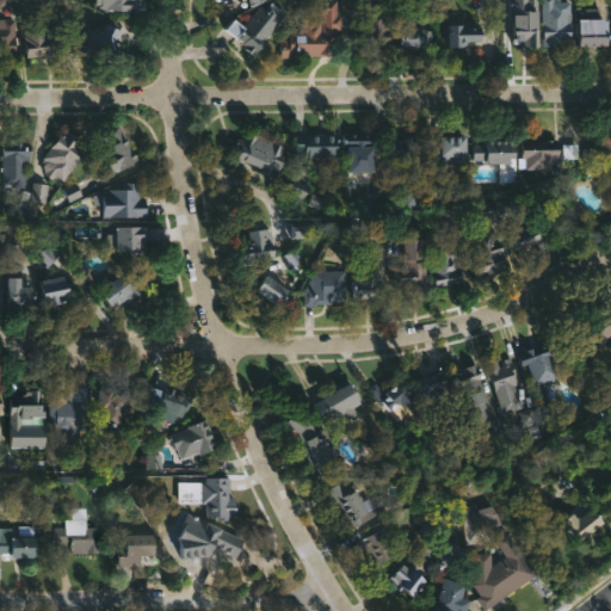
[(133,0),(133,11),(103,10),(103,4),(97,4),(97,0),(133,0)]
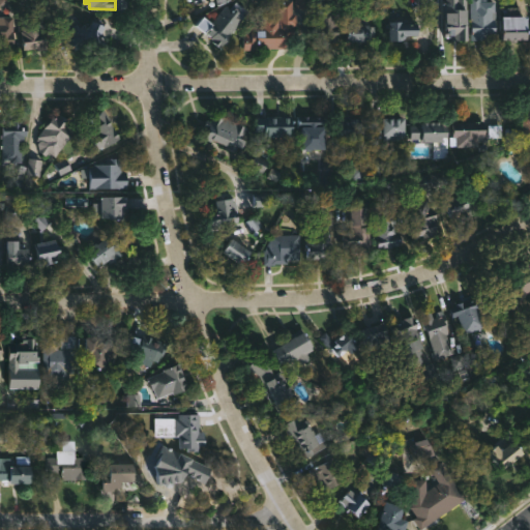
[(290,0),(291,7),(291,12),(294,12),(295,25),(289,25),(289,40),(284,40),(284,48),(242,49),(242,34),(246,34),(246,28),(248,28),(248,25),(261,25),(261,16),(274,15),(274,19),(280,19),(280,11),(272,11),(271,0),(290,0)]
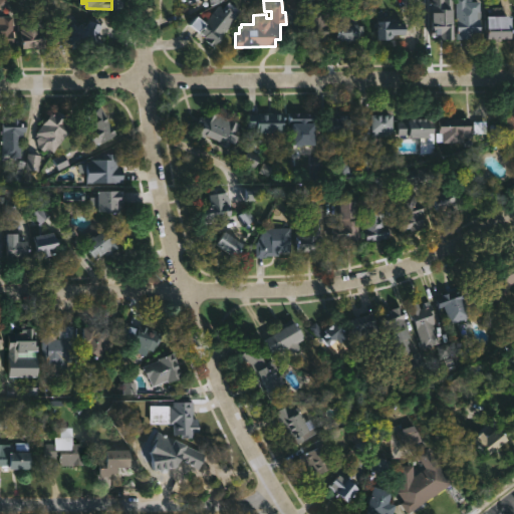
[(473,0),(473,1),(478,1),(478,10),(480,10),(480,19),(478,19),(478,33),(470,33),(470,37),(456,37),(456,0),(473,0)]
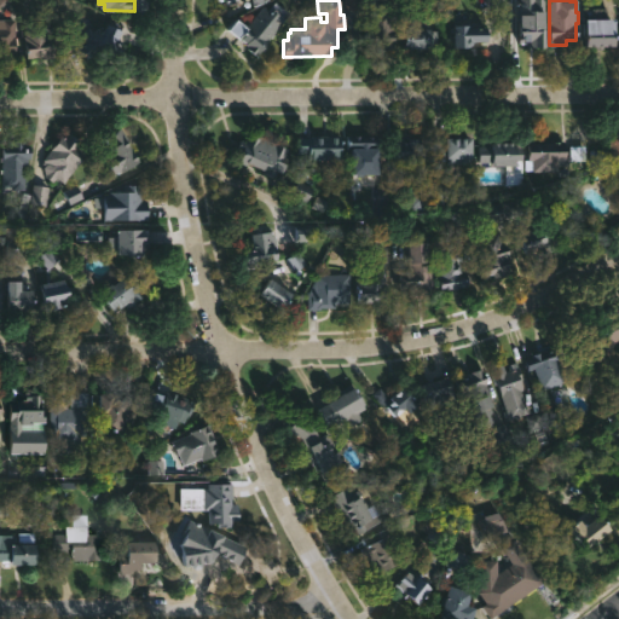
[(276,1),(290,12),(268,41),(264,51),(258,55),(250,50),(252,47),(227,29),(237,18),(247,27),(265,5),(270,9),(276,1)]
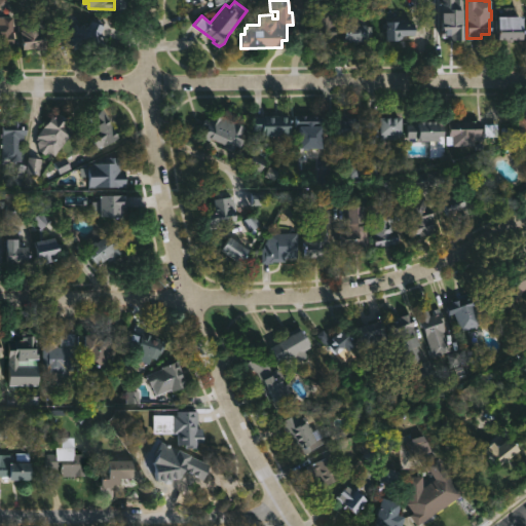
[(460,4),(460,39),(438,39),(437,4),(445,4),(445,13),(450,13),(450,4),(460,4)]
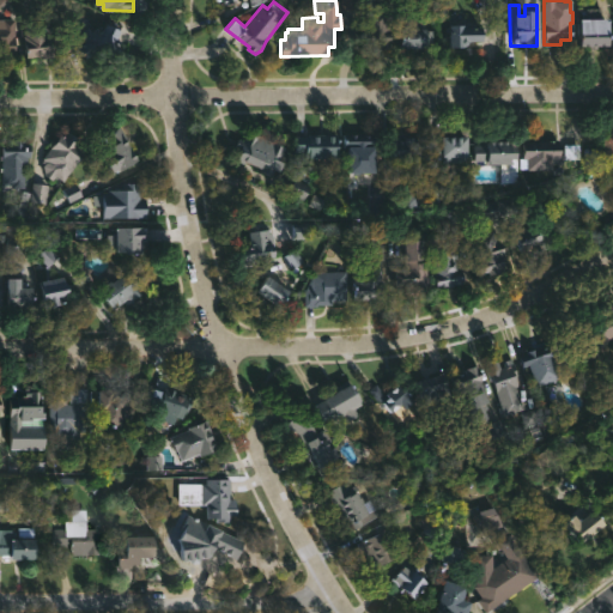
[(371,14),(393,14),(392,49),(376,49),(376,46),(364,46),(364,31),(371,31),(371,14)]
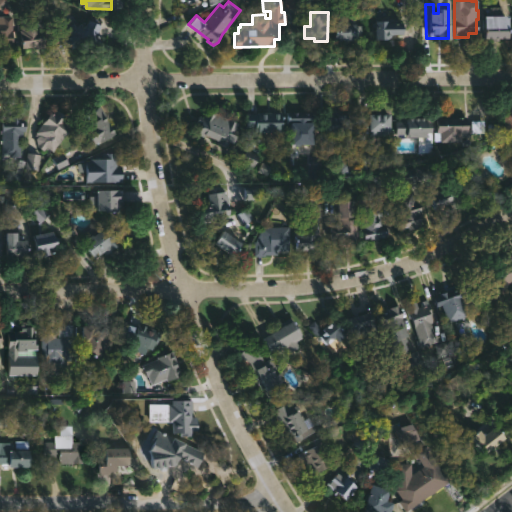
[(511,37),(500,37),(500,40),(494,40),(494,37),(488,38),(488,15),(511,14),(511,37)]
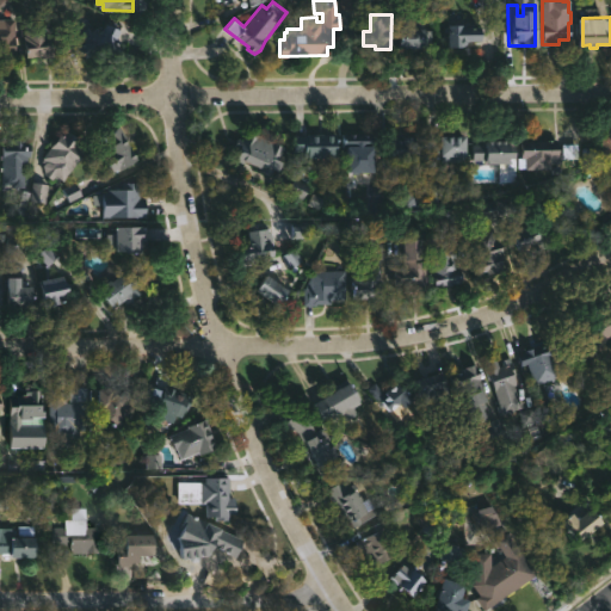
[(0,18),(16,18),(14,60),(1,60),(1,55),(0,54),(0,18)]
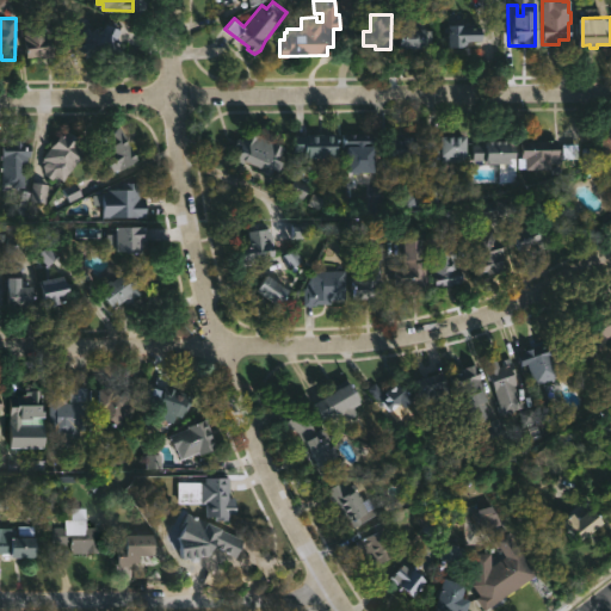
[(53,19),(57,56),(28,57),(25,35),(28,35),(26,26),(30,26),(30,22),(53,19)]
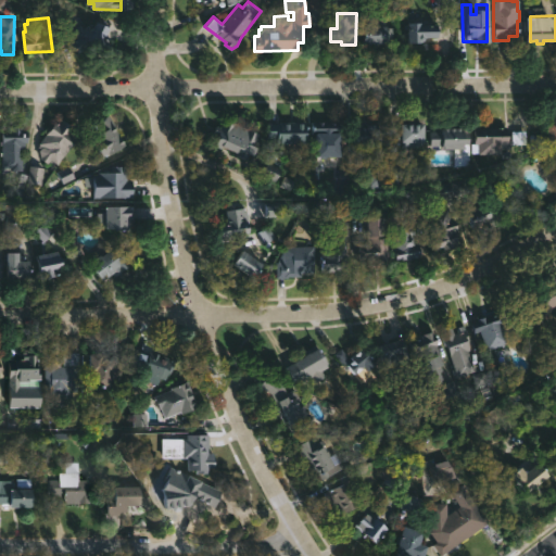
[(81,57),(78,59),(71,42),(91,33),(97,20),(111,27),(101,46),(81,57)]
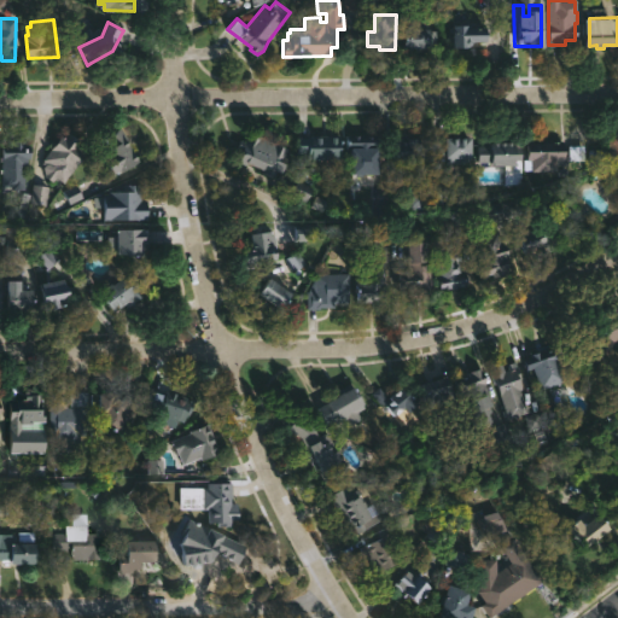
[(473,23),(473,27),(489,25),(489,40),(482,40),(482,46),(458,46),(458,24),(473,23)]
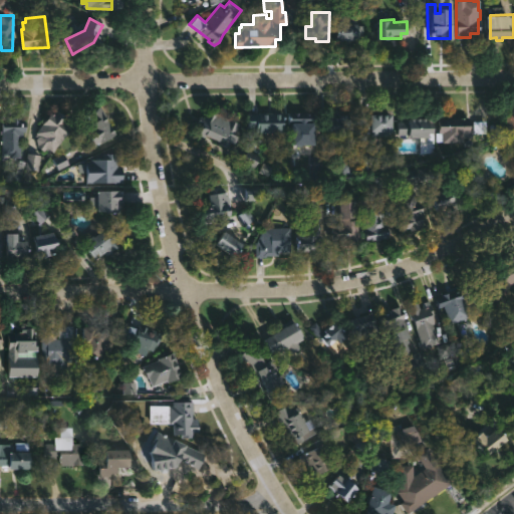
[(343,39),(337,39),(336,22),(359,22),(359,38),(343,39)]
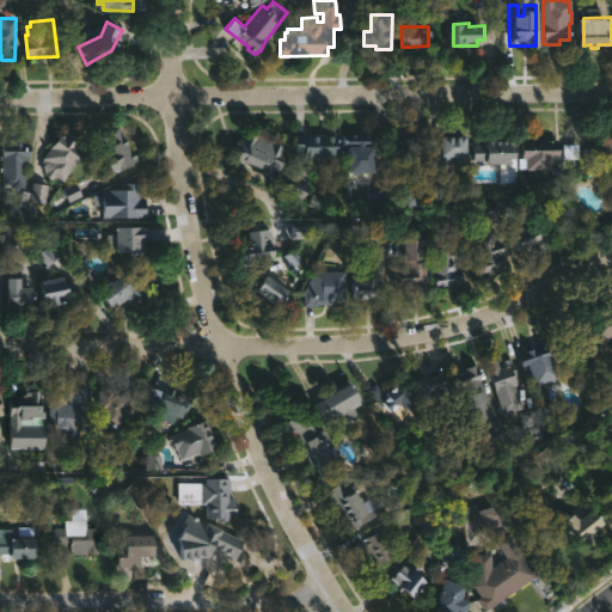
[(141,159),(122,171),(121,169),(115,171),(109,176),(104,170),(111,165),(98,141),(122,127),(141,159)]
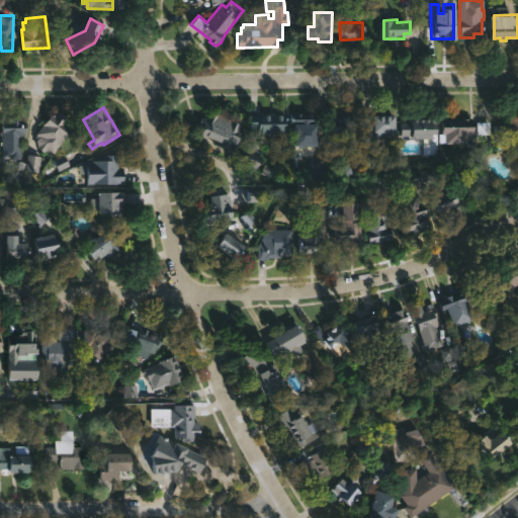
[(275,109),(275,113),(283,113),(284,133),(258,134),(258,128),(250,128),(250,114),(271,113),(271,109),(275,109)]
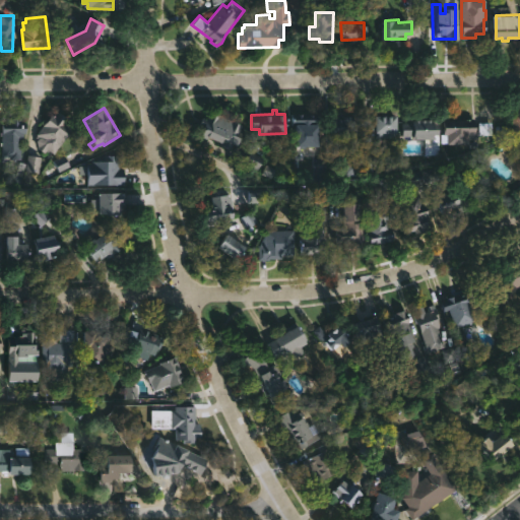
[(59,112),(71,121),(69,123),(75,127),(56,153),(50,148),(47,153),(41,149),(39,140),(40,138),(38,137),(40,134),(39,133),(53,113),(57,116),(59,112)]
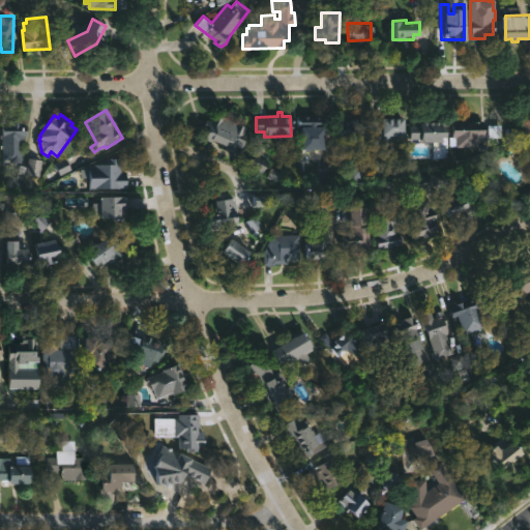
[(213,114),(248,128),(238,153),(225,148),(226,145),(211,140),(210,142),(201,139),(207,119),(211,121),(213,114)]
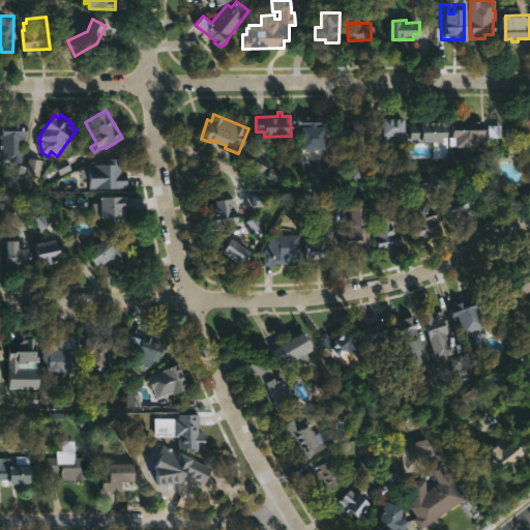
[(324,116),(324,148),(298,147),(299,131),(296,131),(297,116),(324,116)]
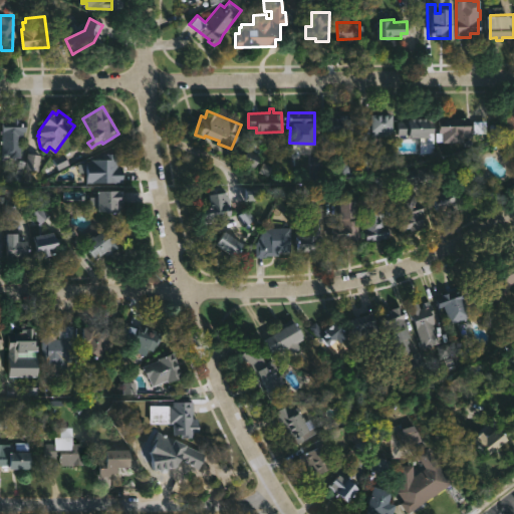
[(395,114),(395,131),(389,131),(389,135),(374,134),(374,131),(360,131),(360,116),(373,116),(373,113),(395,114)]
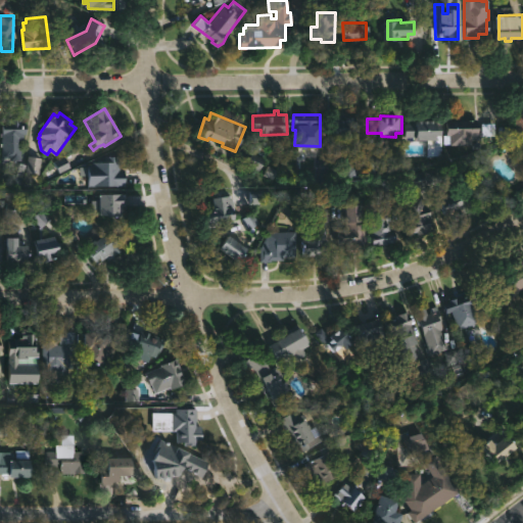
[(14,117),(14,119),(20,119),(20,124),(25,124),(25,127),(29,127),(30,133),(22,134),(22,141),(19,141),(20,159),(8,159),(8,162),(1,162),(1,124),(5,124),(5,117),(14,117)]
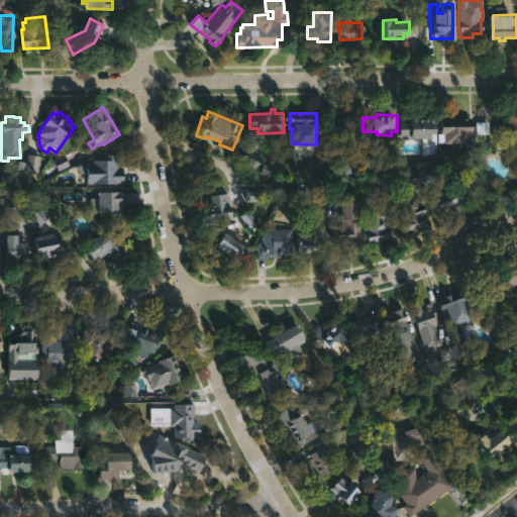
[(330,136),(354,136),(354,116),(330,116),(330,136)]
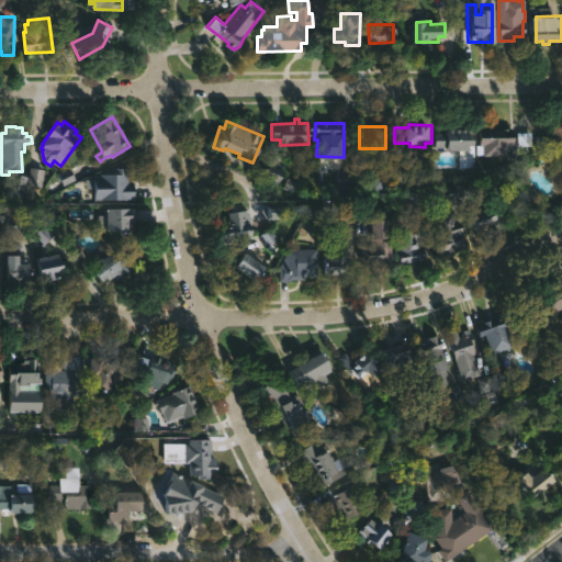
[(476,128),(476,167),(461,167),(461,149),(449,149),(449,147),(445,147),(445,152),(438,152),(438,147),(436,147),(436,132),(449,132),(449,128),(476,128)]
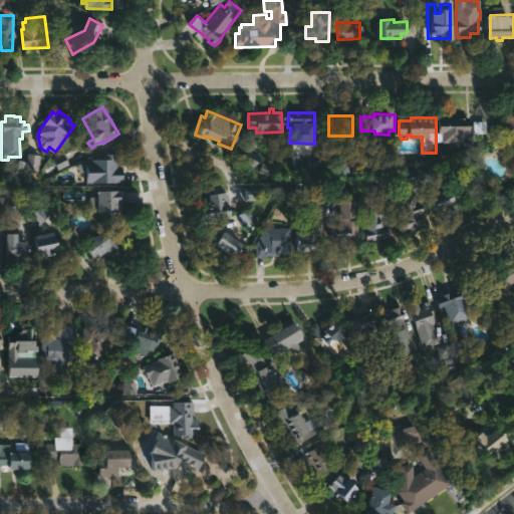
[(475,118),(475,120),(488,120),(488,134),(475,134),(475,138),(465,138),(465,143),(443,143),(443,134),(440,134),(440,118),(475,118)]
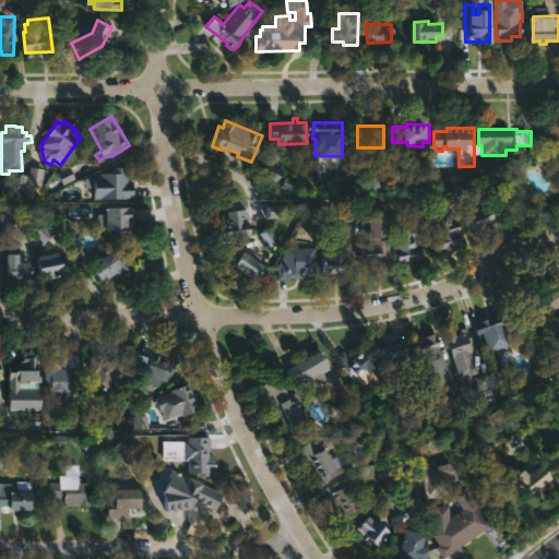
[(558,164),(558,138),(538,137),(537,163),(558,164)]
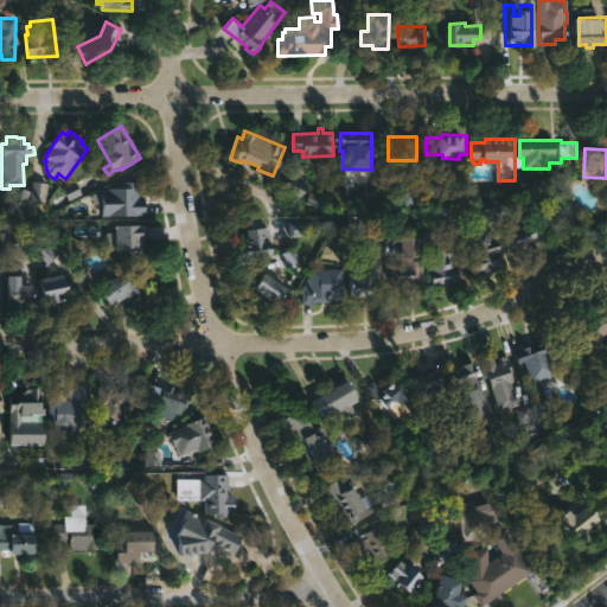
[(139,187),(139,197),(146,197),(146,215),(103,215),(103,191),(107,191),(107,187),(117,186),(117,180),(139,180),(139,187)]
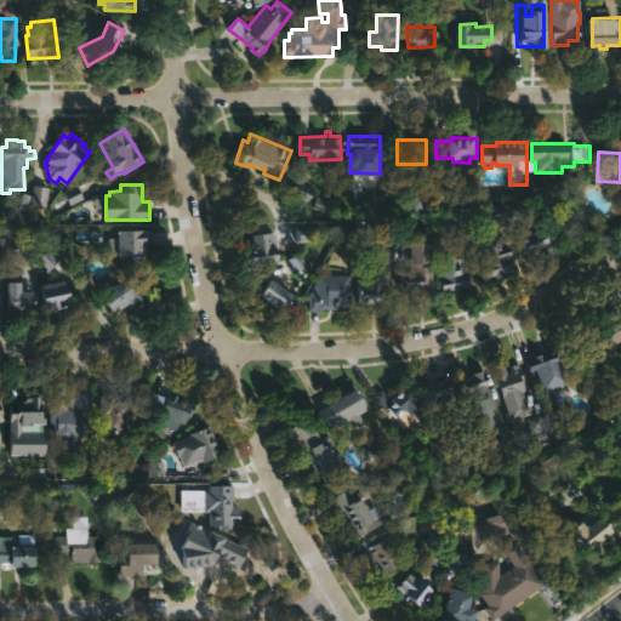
[(47,191),(35,189),(33,206),(46,209),(47,191)]
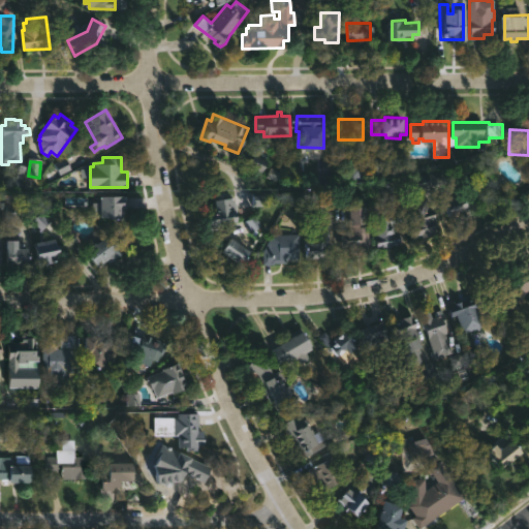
[(480,192),(492,214),(504,207),(493,186),(480,192)]
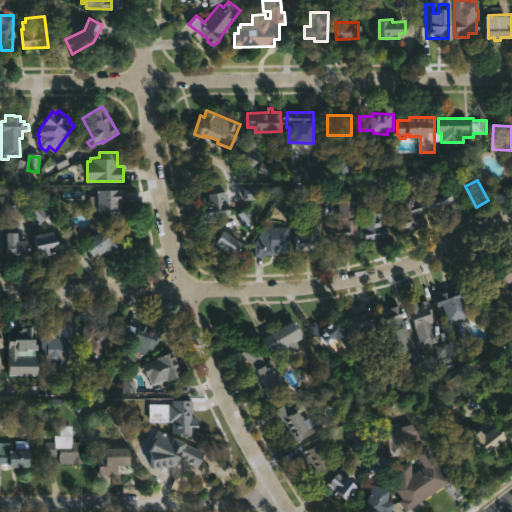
[(437,217),(434,218),(425,194),(451,183),(459,204),(440,211),(442,215),(437,217)]
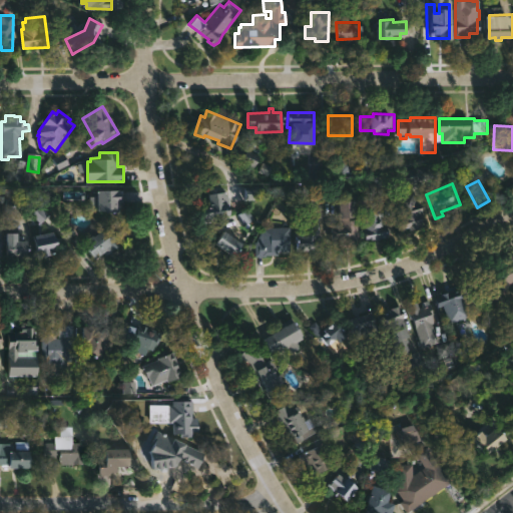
[(122,201),(122,211),(99,209),(99,189),(122,189),(122,201)]
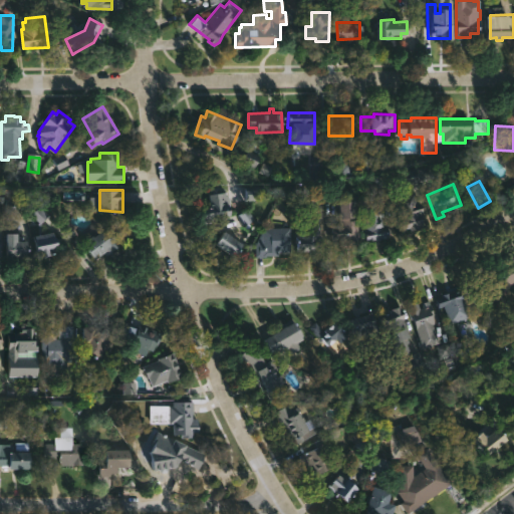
[(422,226),(409,230),(408,228),(398,231),(395,219),(400,218),(394,197),(415,191),(422,212),(418,213),(422,226)]
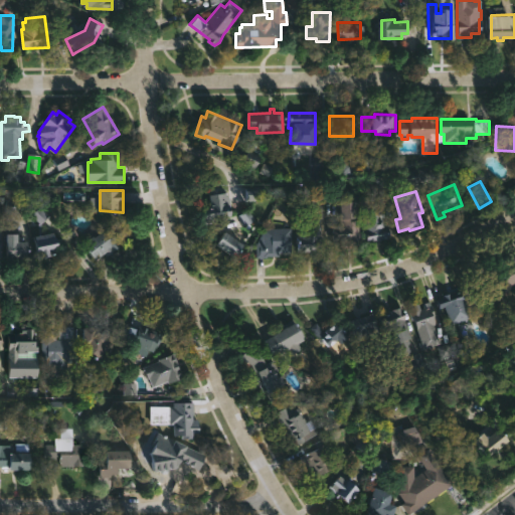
[(226,192),(226,196),(230,195),(231,205),(226,205),(228,216),(212,218),(213,223),(200,225),(199,214),(202,213),(201,205),(209,204),(207,194),(226,192)]
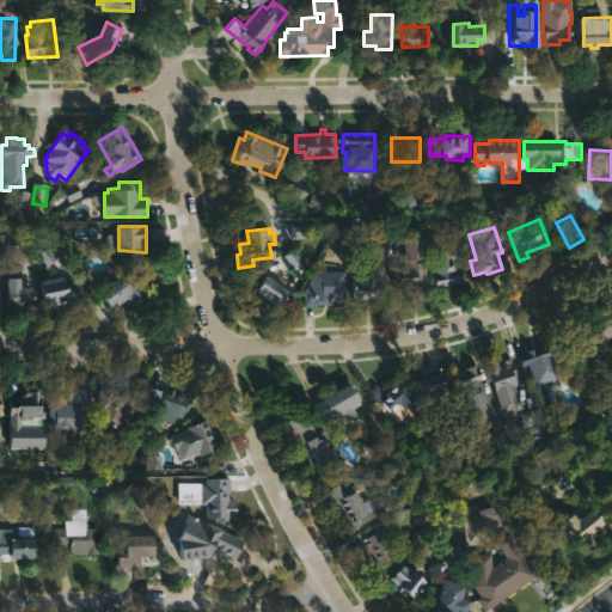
[(450,283),(450,285),(436,287),(436,285),(430,285),(429,274),(433,274),(428,240),(454,237),(458,249),(456,249),(457,258),(456,258),(458,277),(454,279),(454,282),(450,283)]
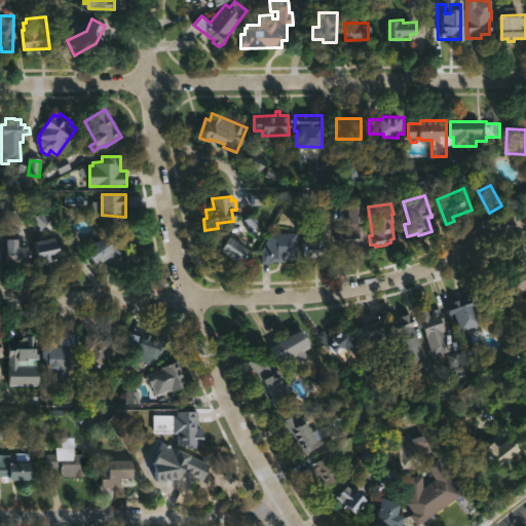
[(362,204),(363,224),(367,224),(368,249),(338,250),(338,230),(348,230),(347,223),(344,223),(344,205),(362,204)]
